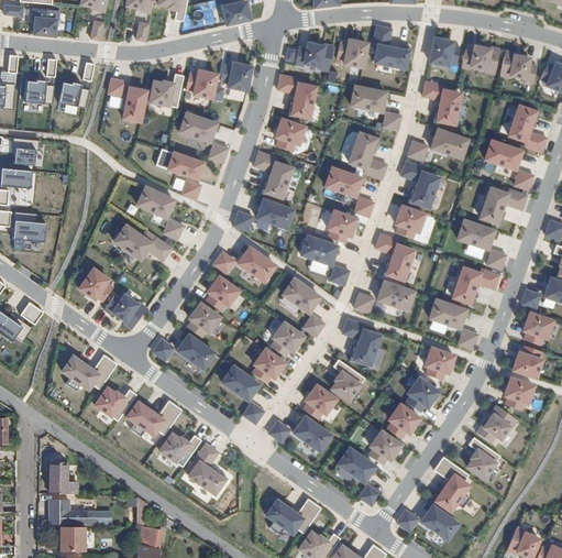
[(80,0),(80,3),(96,7),(96,9),(105,11),(107,0),(80,0)]
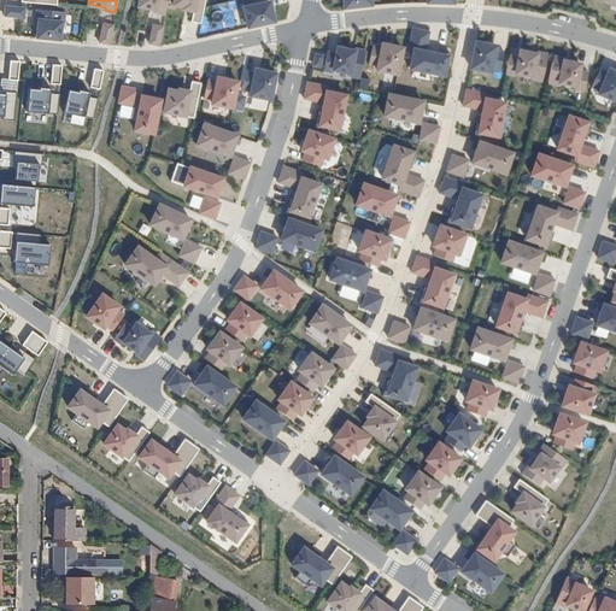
[(139,0),(139,5),(154,9),(154,11),(164,13),(166,0),(139,0)]
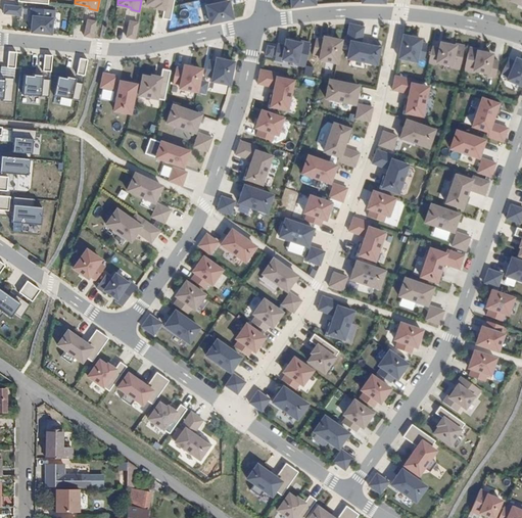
[(155,6),(163,8),(161,17),(170,18),(173,0),(147,0),(147,2),(155,4),(155,6)]
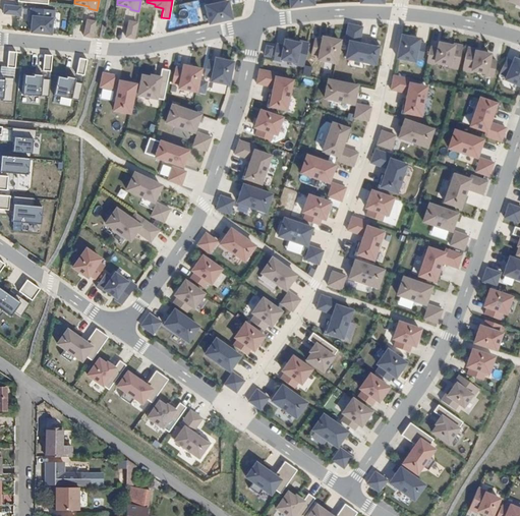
[(211,0),(212,2),(209,2),(212,19),(234,14),(230,0),(211,0)]
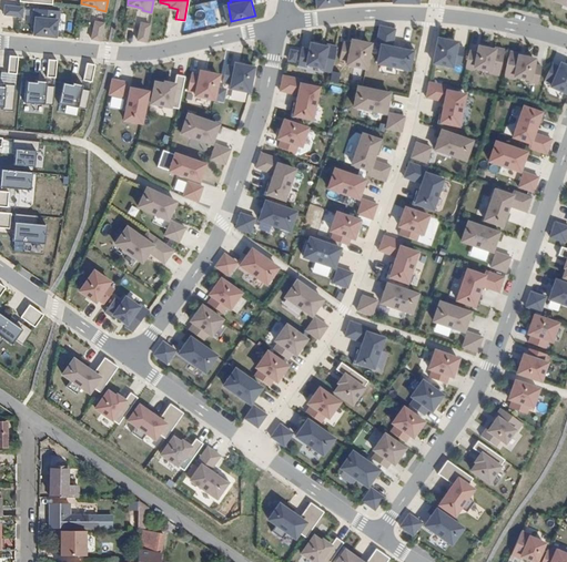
[(4,14),(22,16),(22,7),(4,6),(4,14)]
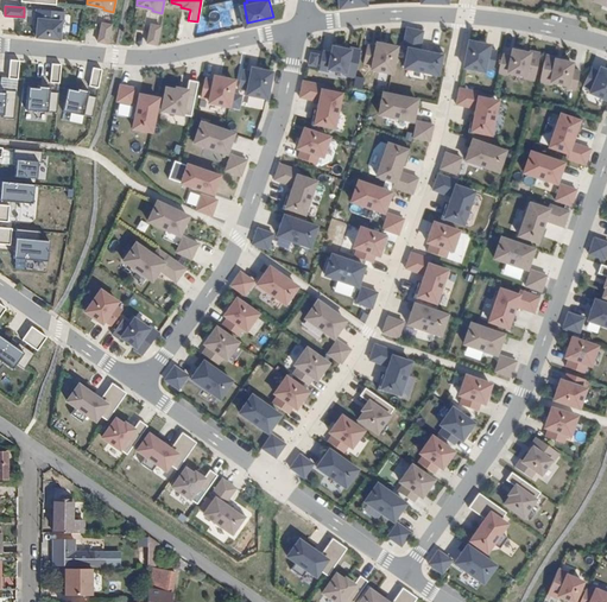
[(64,7),(37,6),(36,17),(39,17),(37,33),(59,35),(61,19),(63,19),(64,7)]
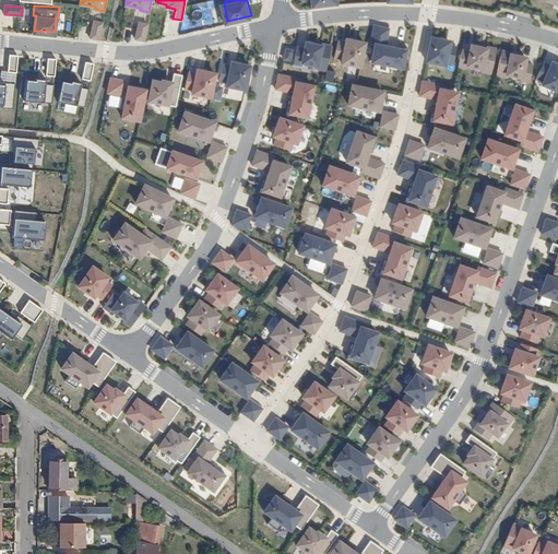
[(102,19),(94,18),(91,34),(98,36),(102,19)]
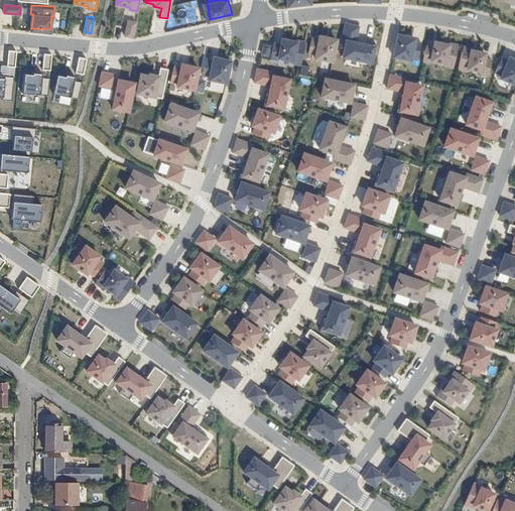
[(136,18),(129,17),(126,32),(133,34),(136,18)]
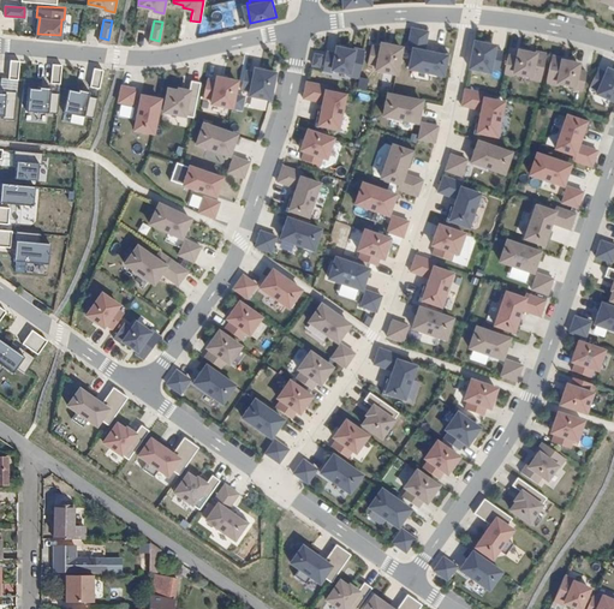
[(429,24),(412,22),(409,42),(413,43),(410,61),(443,69),(447,49),(448,46),(435,43),(434,47),(425,45),(429,24)]
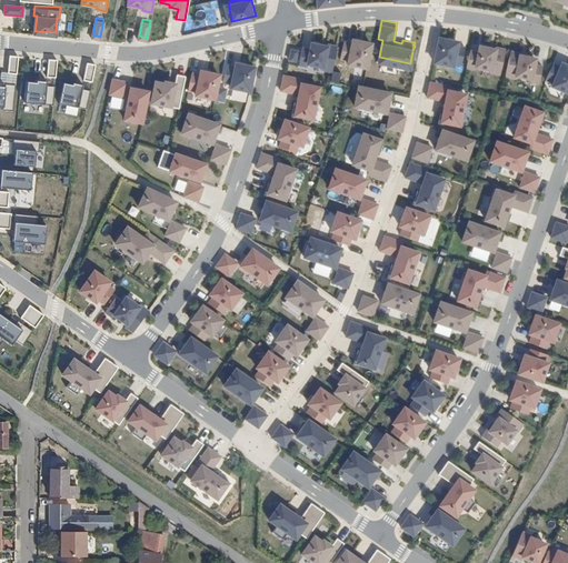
[(434,60),(452,64),(452,61),(460,63),(465,46),(456,43),(457,40),(438,37),(434,60)]
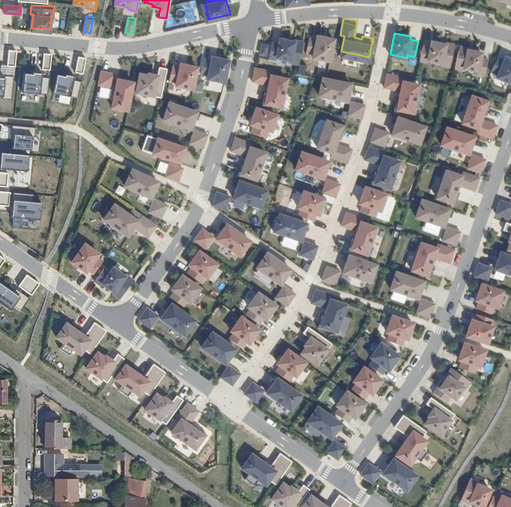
[(333,38),(317,35),(316,38),(309,36),(306,52),(313,53),(312,56),(329,60),(333,38)]
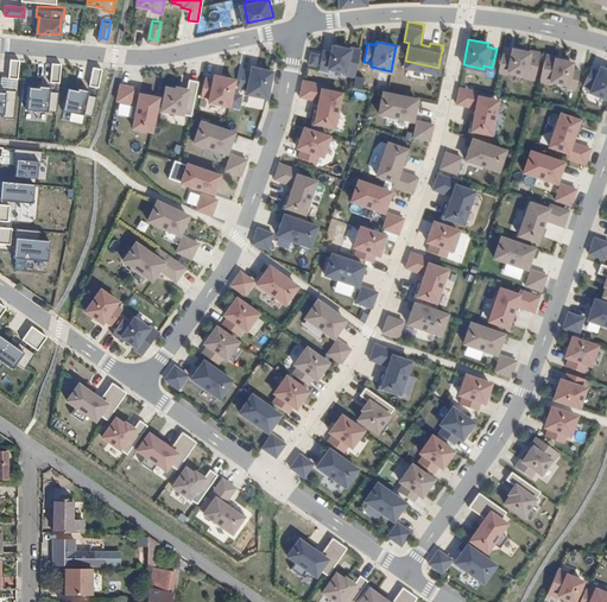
[(311,43),(308,58),(317,61),(321,45),(311,43)]
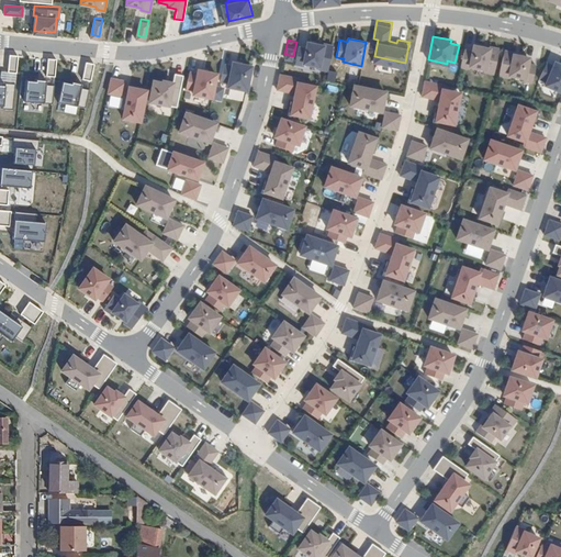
[(327,69),(333,44),(323,42),(323,45),(307,42),(306,47),(298,45),(294,63),(303,64),(303,62),(318,65),(318,67),(327,69)]
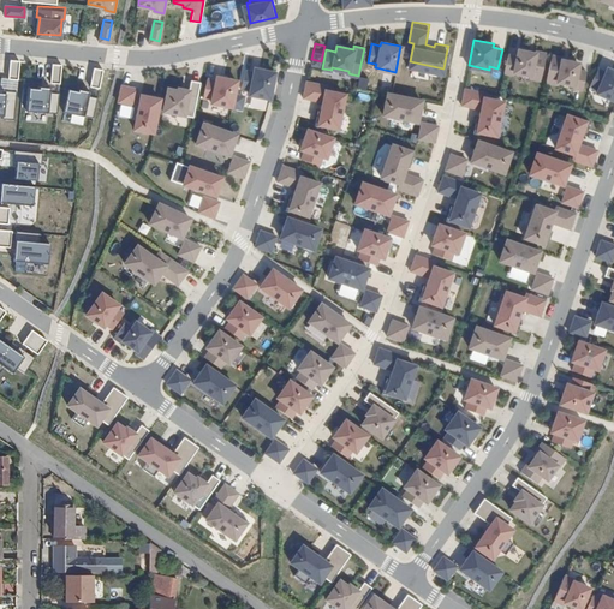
[(540,78),(546,51),(535,48),(534,52),(518,48),(517,54),(507,52),(504,71),(513,73),(513,70),(530,73),(529,76),(540,78)]
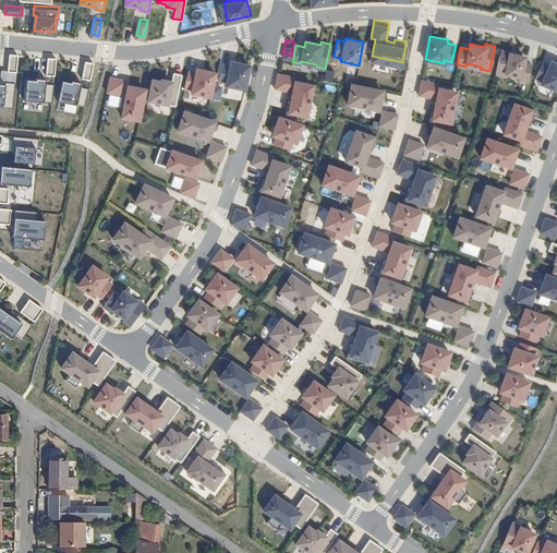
[(510,50),(500,48),(495,73),(505,75),(505,72),(520,75),(519,79),(528,80),(531,62),(523,61),(524,56),(509,52),(510,50)]
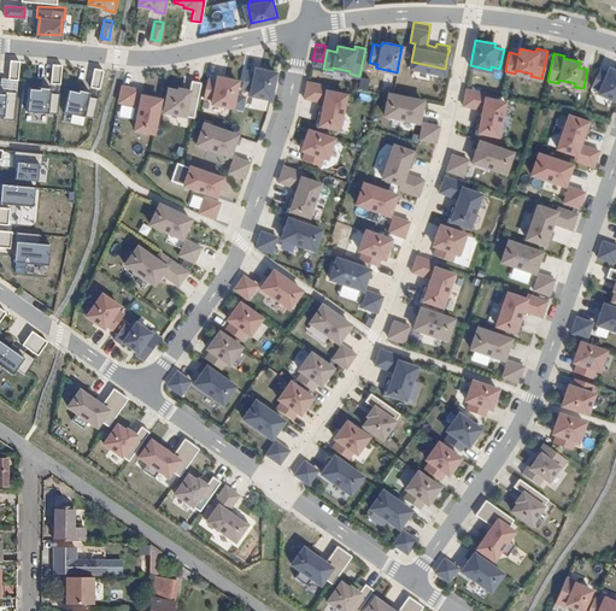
[(9,78),(18,80),(19,60),(10,60),(9,78)]
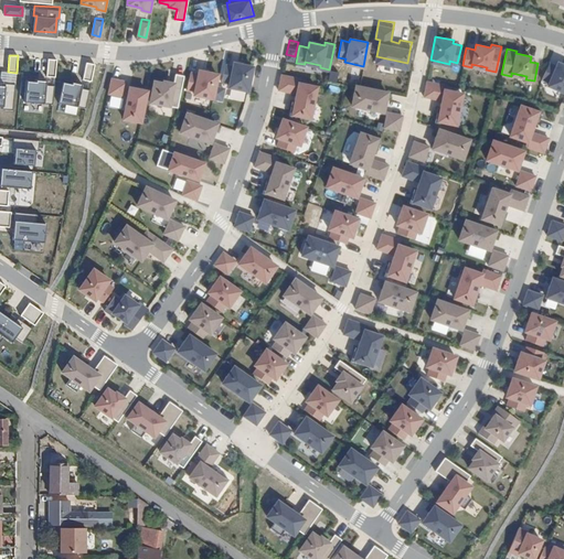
[(248,83),(253,60),(235,56),(234,60),(226,57),(223,75),(231,76),(231,79),(248,83)]
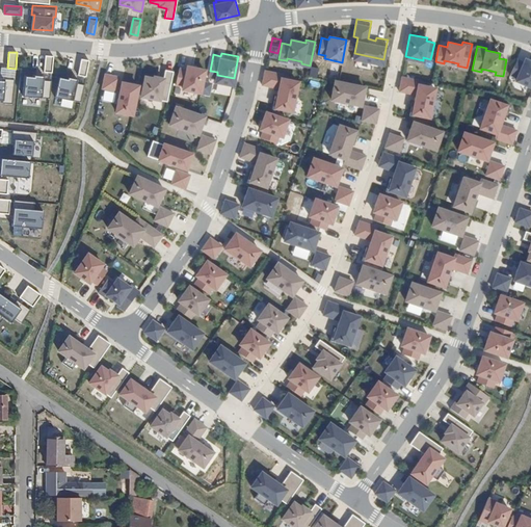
[(53,55),(46,54),(44,72),(52,72),(53,55)]
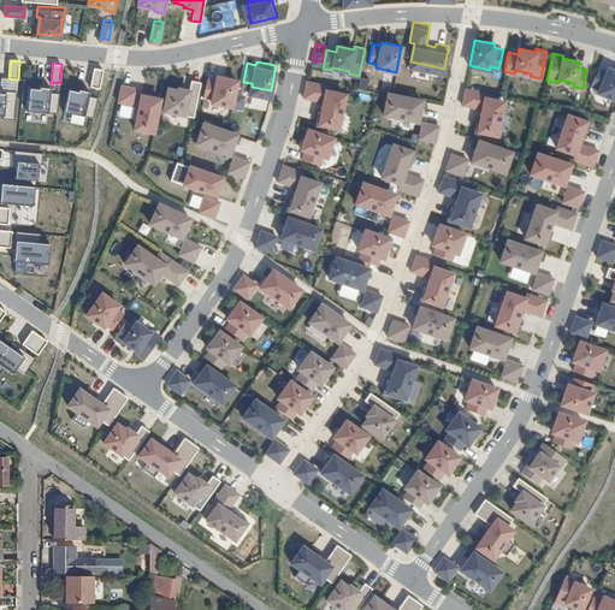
[(598,88),(597,92),(614,99),(614,70),(608,67),(607,70),(598,66),(590,84),(598,88)]
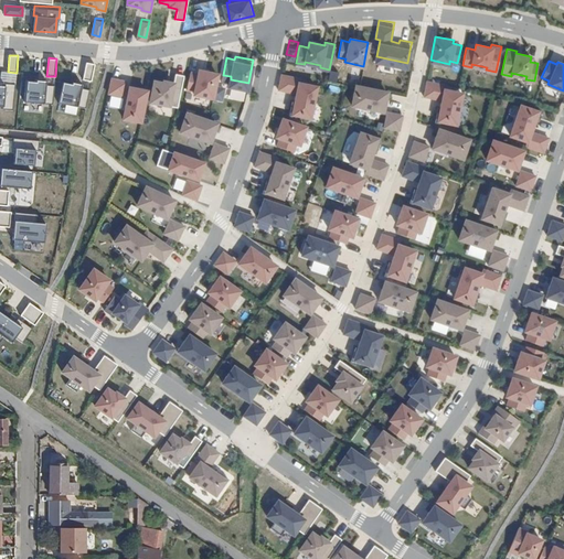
[(94,63),(86,62),(83,78),(91,81),(94,63)]
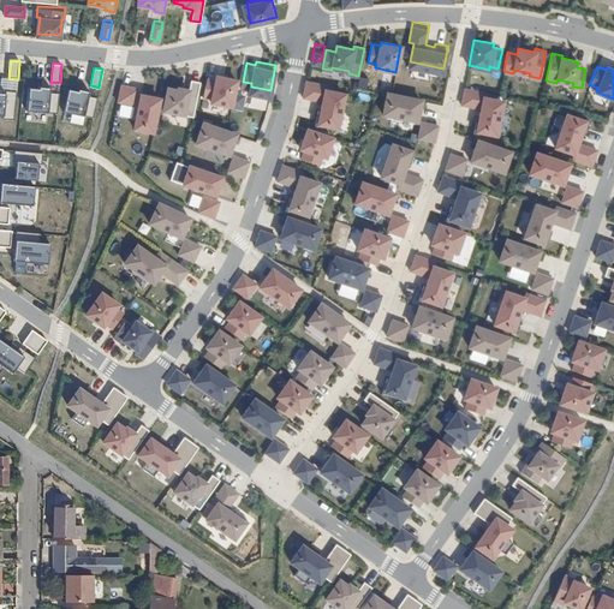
[(216,76),(216,79),(208,78),(204,96),(213,99),(212,102),(231,106),(237,79),(216,76)]
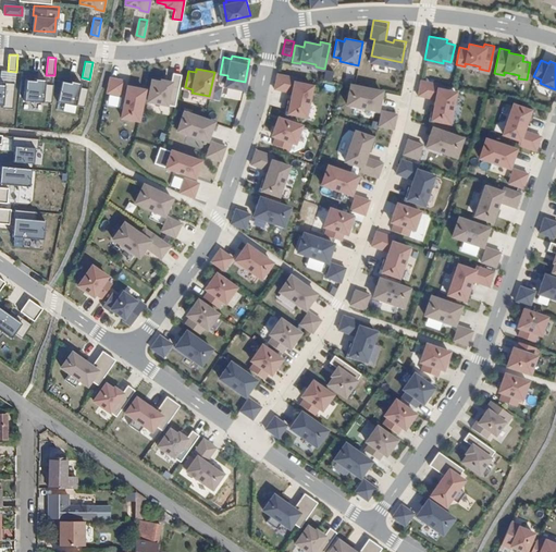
[(161,80),(161,82),(151,80),(148,99),(175,105),(181,74),(173,72),(171,82),(161,80)]
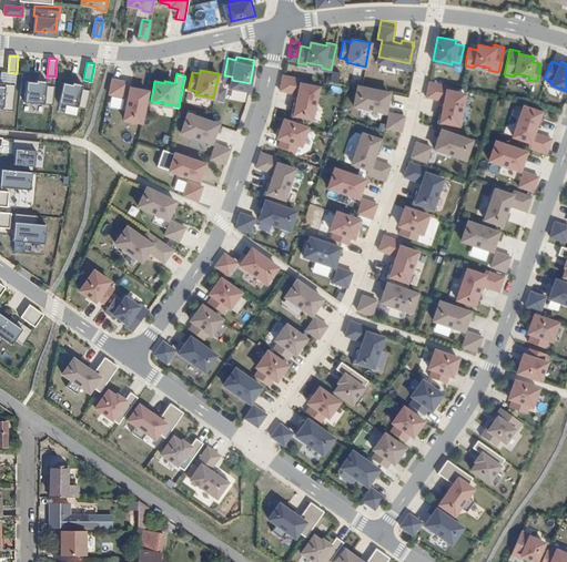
[(312,118),(317,87),(301,83),(302,78),(283,74),(280,90),(299,93),(296,101),(293,101),(291,113),(312,118)]
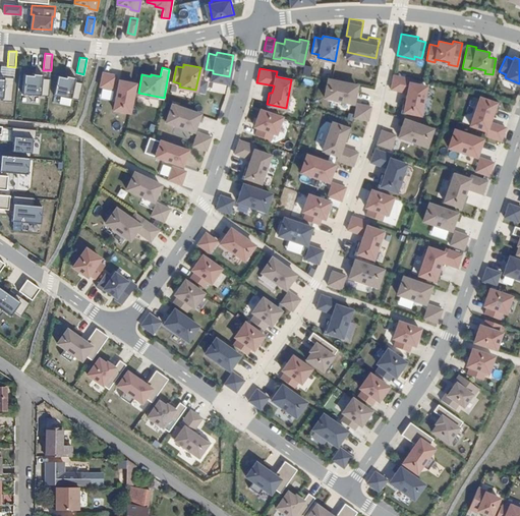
[(117,74),(103,71),(100,86),(114,89),(117,74)]
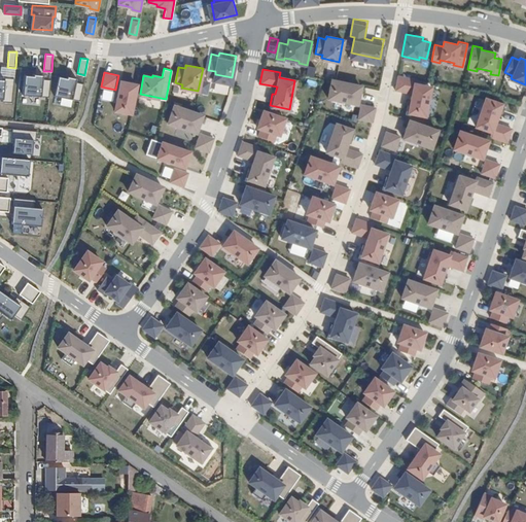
[(416,78),(397,74),(394,89),(412,93),(411,100),(408,99),(406,111),(409,111),(424,114),(430,87),(415,82),(416,78)]
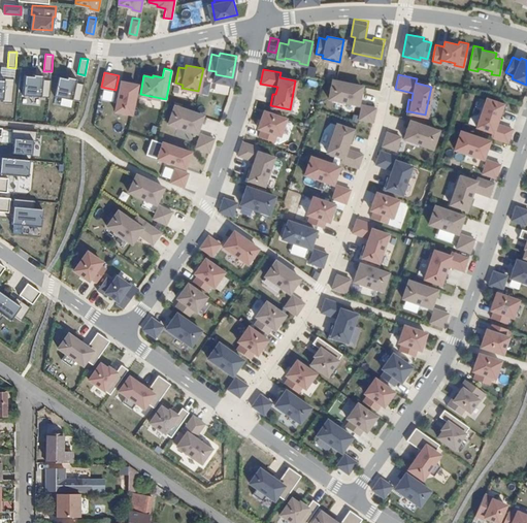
[(25,76),(24,94),(48,97),(51,79),(42,78),(42,76),(34,75),(33,77),(25,76)]
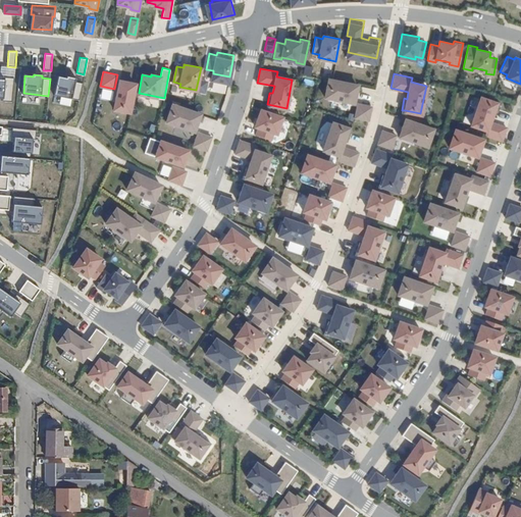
[(0,97),(3,98),(3,101),(12,101),(14,78),(5,76),(4,80),(0,79),(0,97)]
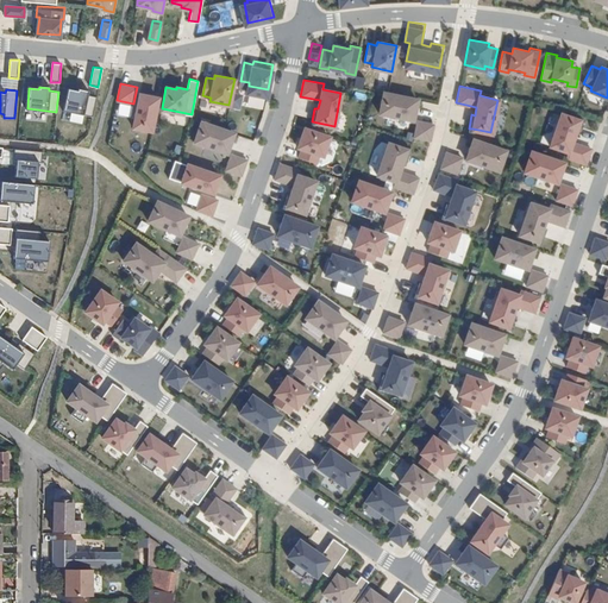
[(77,89),(77,90),(68,89),(63,110),(93,115),(96,95),(87,93),(87,90),(77,89)]
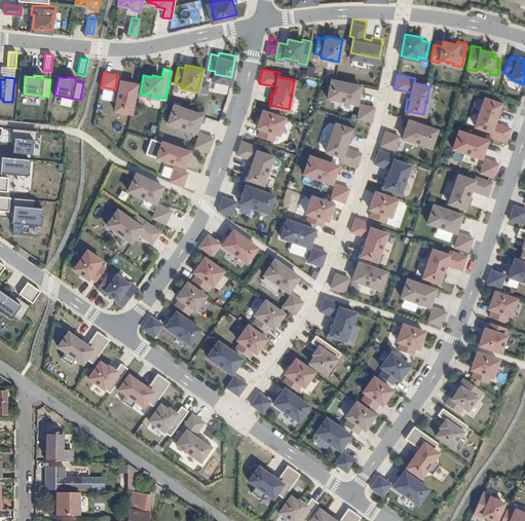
[(357,103),(360,85),(331,79),(328,97),(357,103)]
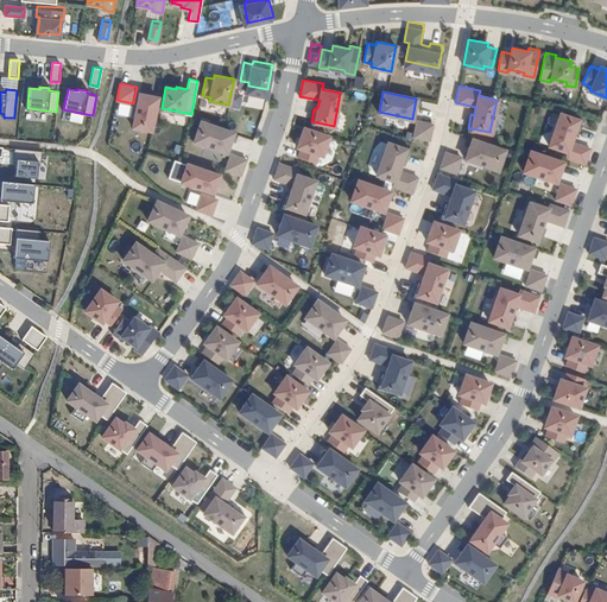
[(158,96),(139,93),(133,126),(151,130),(158,96)]
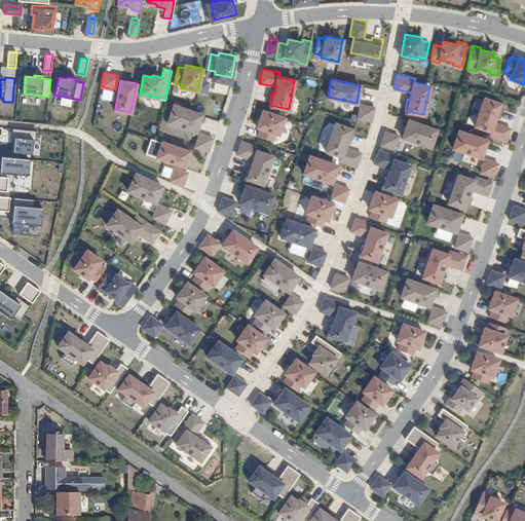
[(488,135),(505,141),(510,126),(493,121),(496,114),(498,115),(502,104),(499,103),(484,97),(475,124),(490,129),(488,135)]
